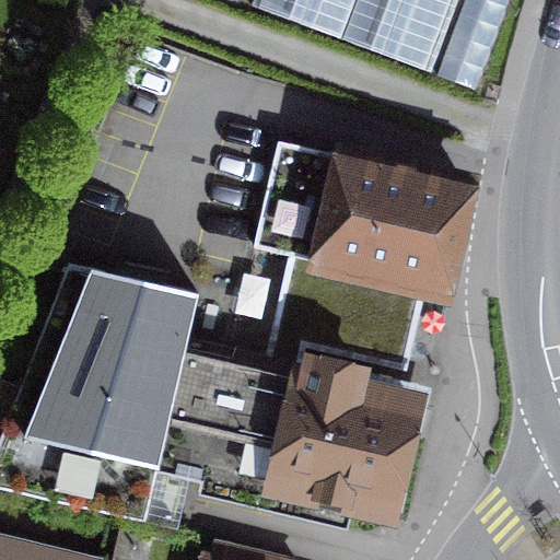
[(254,0),(252,6),(436,77),(463,0),(254,0)]
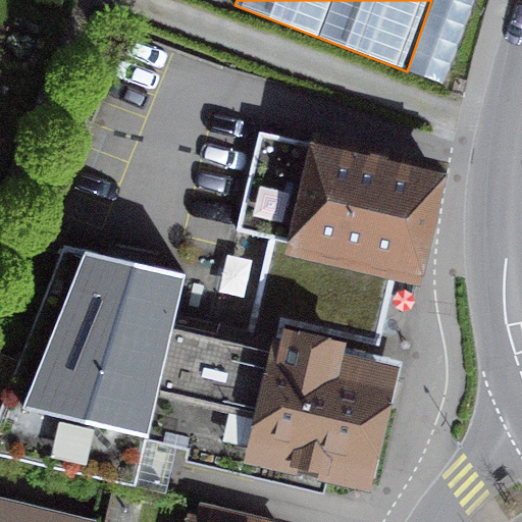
[(280,338),(284,322),(378,345),(396,267),(410,270),(433,170),(324,145),(324,146),(259,131),(237,229),(270,237),(248,331),(280,338)]
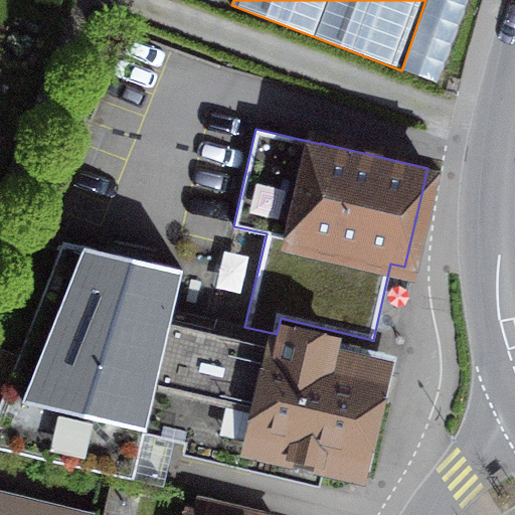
[(63,241),(18,357),(0,404),(0,447),(133,479),(145,427),(251,453),(248,468),(318,484),(323,461),(357,469),(381,369),(327,357),(331,341),(286,330),(284,336),(277,334),(244,327),(172,310),(182,270),(63,241)]
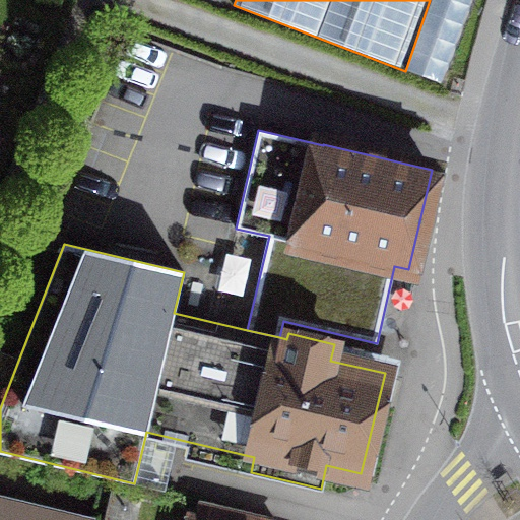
[(0,408),(18,361),(0,352),(0,408)]
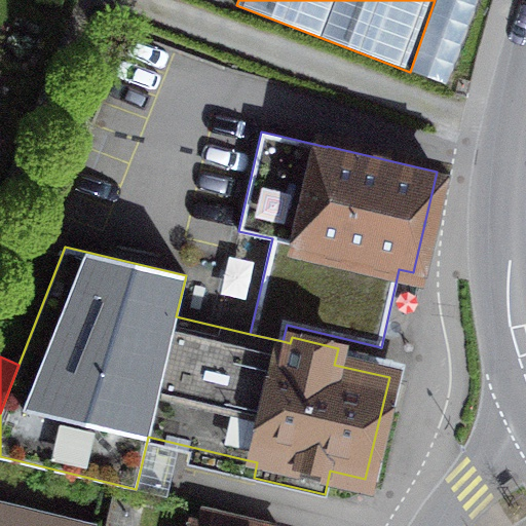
[(275,525),(277,523),(204,506),(199,525),(275,525)]
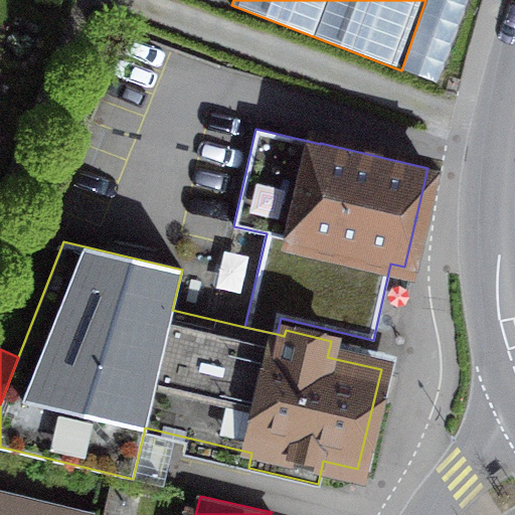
All buildings are outlined.
